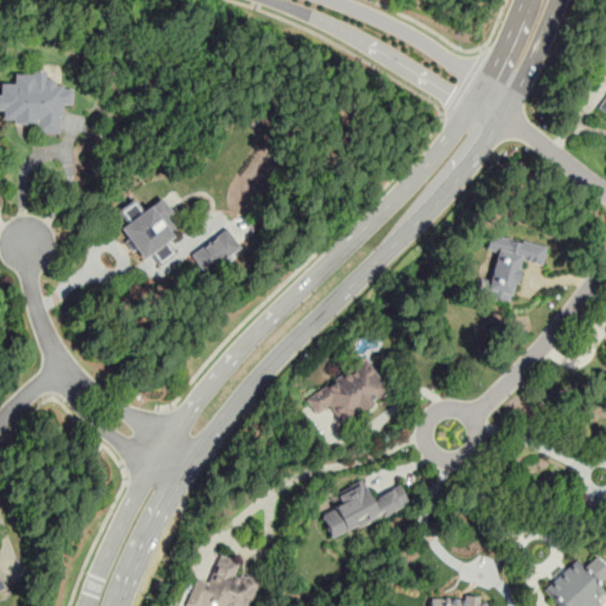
[(59,133),(60,103),(71,103),(72,79),(13,77),(13,84),(0,83),(0,109),(1,109),(1,121),(36,122),(36,133),(59,133)]
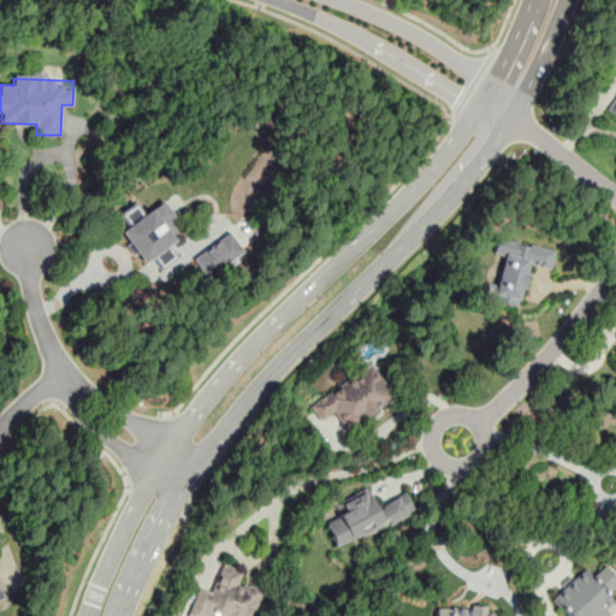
[(143,264),(154,256),(161,267),(176,258),(169,246),(179,238),(169,220),(175,217),(164,200),(141,214),(135,206),(122,214),(129,225),(122,231),(143,264)]
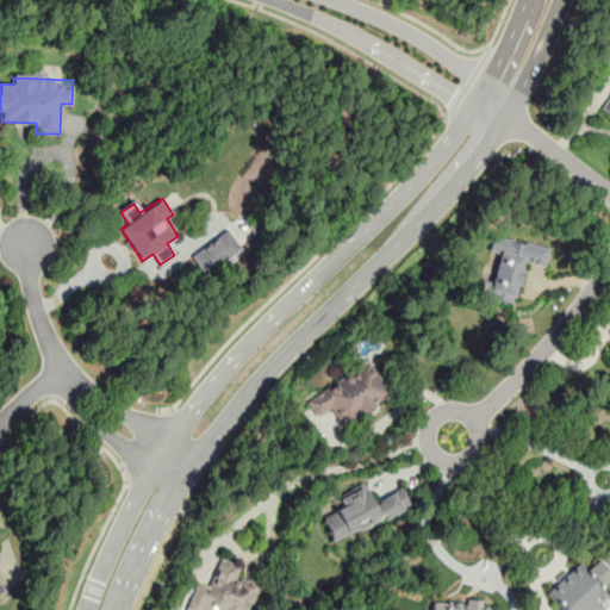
[(242,250),(228,230),(191,255),(205,275),(242,250)]
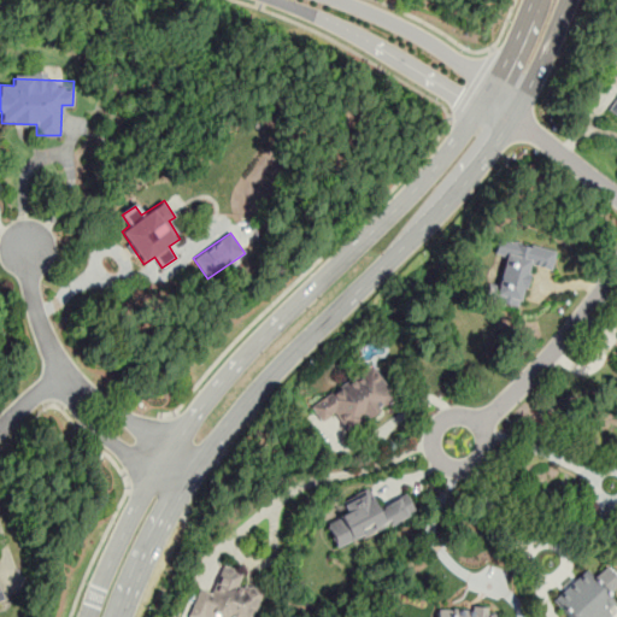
[(529,265),(551,270),(556,250),(499,238),(495,253),(505,256),(498,288),(491,287),(487,300),(519,307),(529,265)]
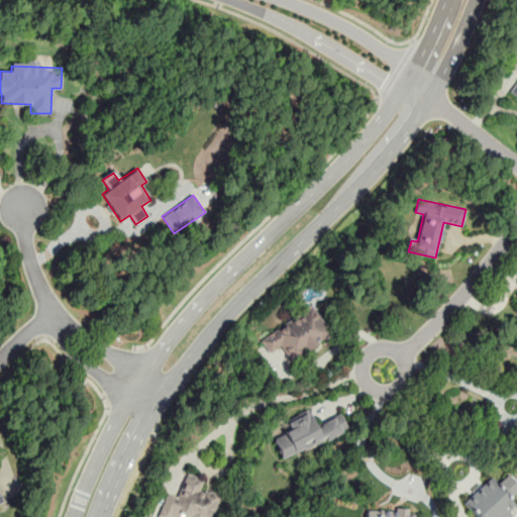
[(260,339),(270,355),(281,347),(290,362),(331,335),(312,305),(260,339)]
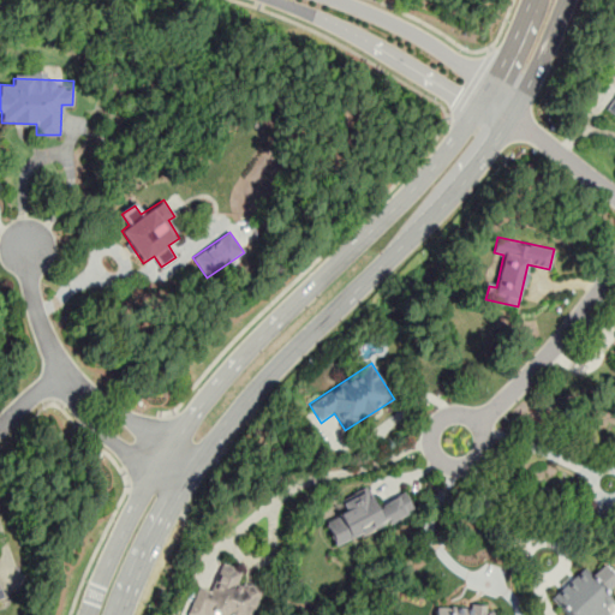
[(415,513),(406,493),(375,506),(368,488),(340,499),(346,513),(324,521),(334,547),(415,513)]
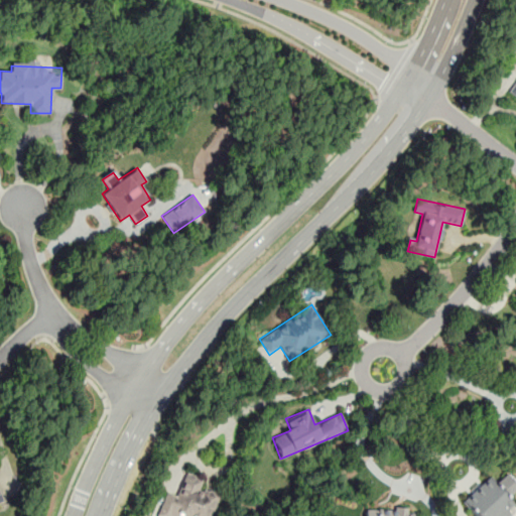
[(167,492),(156,515),(210,515),(220,494),(200,486),(203,480),(186,472),(177,497),(167,492)]
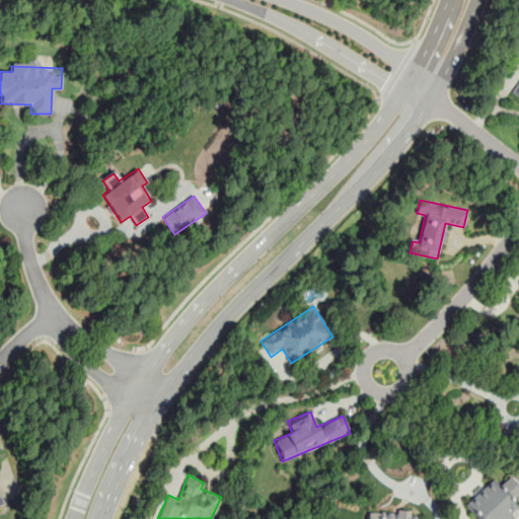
[(510,518),(518,511),(518,507),(512,500),(518,493),(518,486),(509,475),(499,485),(492,477),(462,505),(474,518),(510,518)]
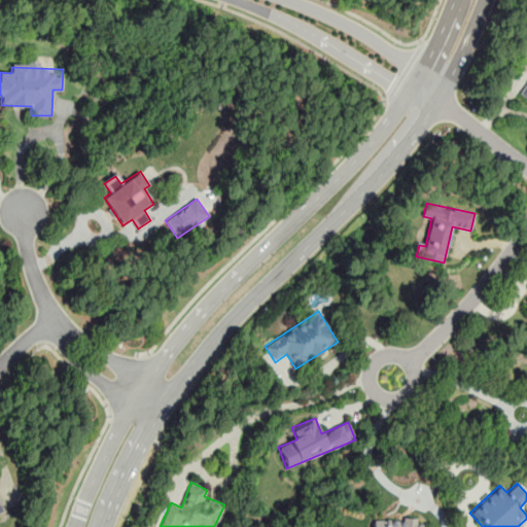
[(415,526),(415,519),(370,517),(369,526),(415,526)]
